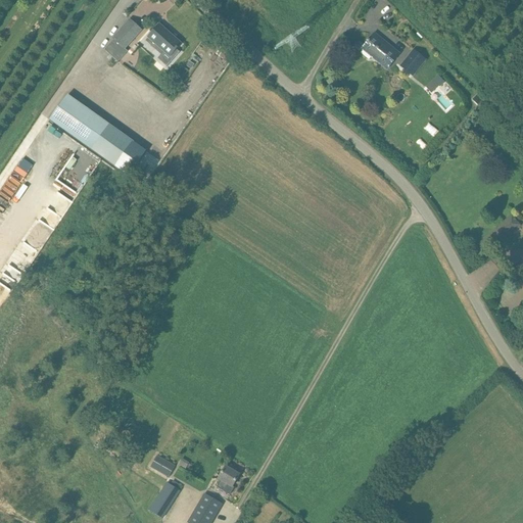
[(128,52),(125,49),(142,31),(130,20),(113,39),(103,50),(119,63),(128,52)]
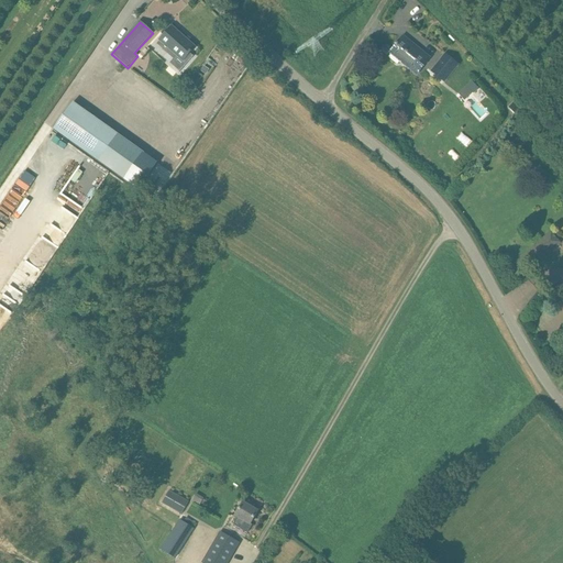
[(184,61),(191,52),(195,47),(185,39),(172,28),(161,41),(184,61)]
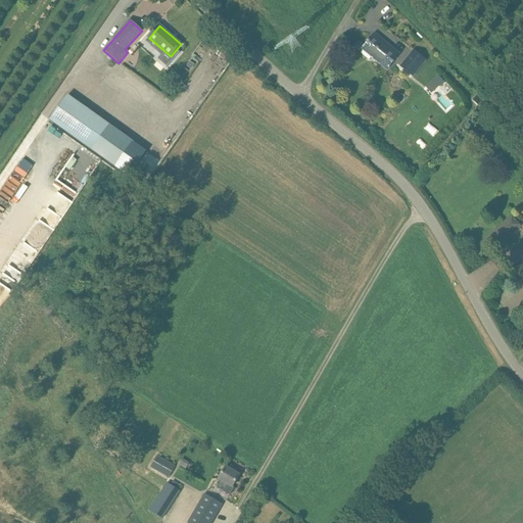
[(399,54),(382,41),(375,35),(370,41),(369,40),(367,42),(368,43),(365,47),(380,59),(378,61),(387,68),(399,54)]
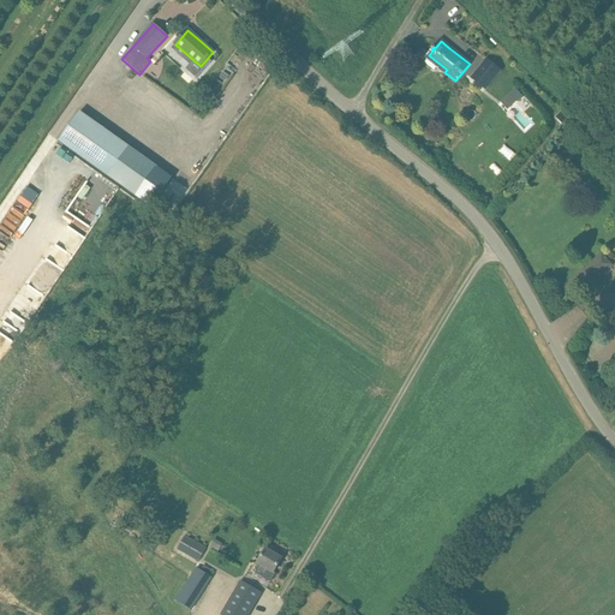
[(487,58),(471,78),(485,91),(502,70),(487,58)]
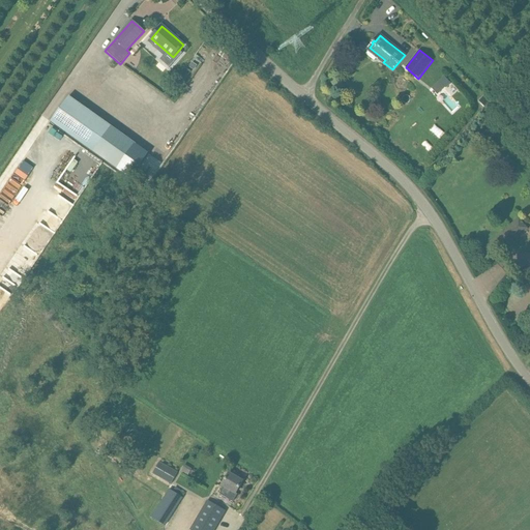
[(443,76),(429,88),(435,94),(448,82),(443,76)]
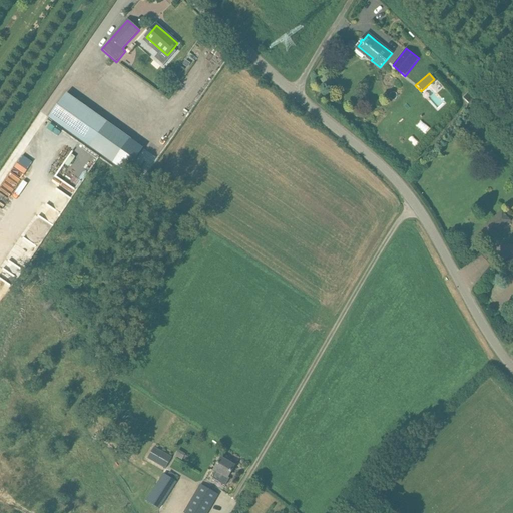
[(131,140),(67,94),(49,118),(114,164),(131,140)]
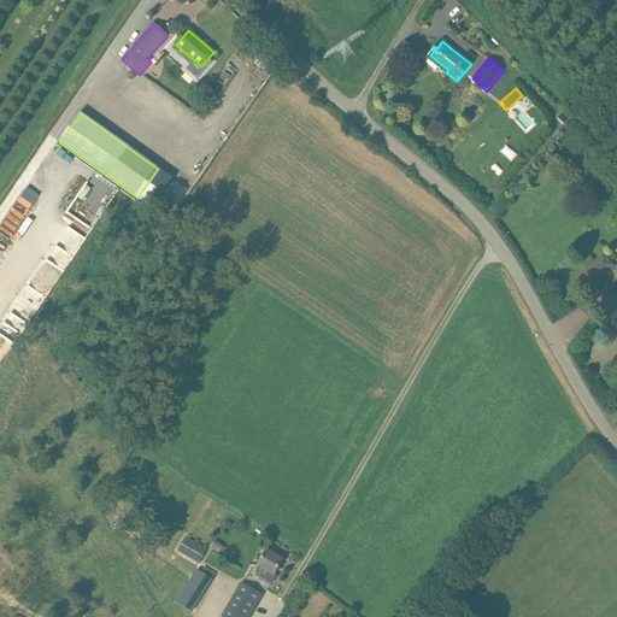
[(206,550),(205,548),(186,539),(177,553),(199,564),(206,550)]
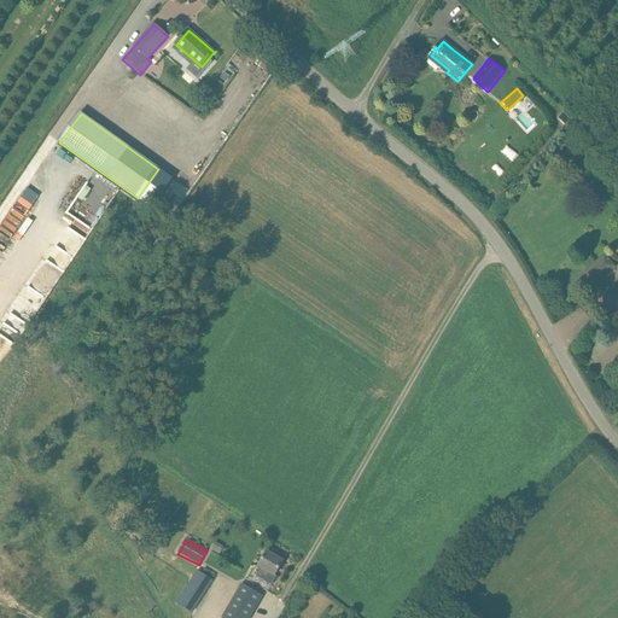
[(270,584),(275,576),(284,561),(267,552),(258,566),(261,567),(256,576),(264,581),(270,584)]
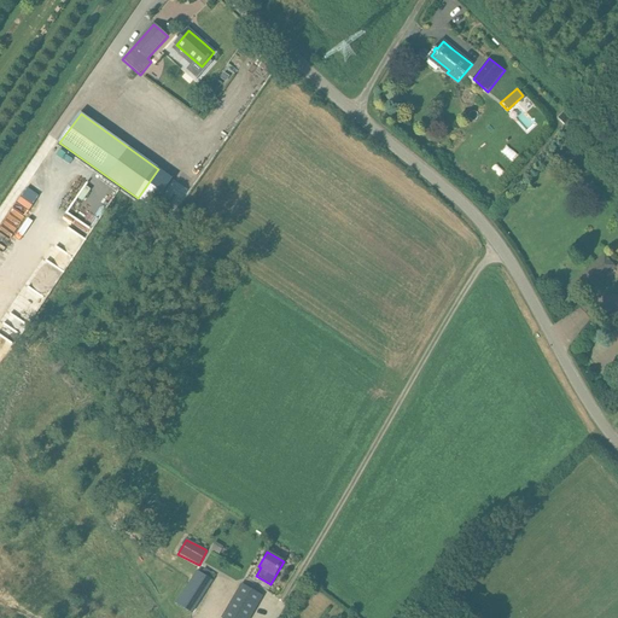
[(209,584),(208,584),(214,575),(204,569),(198,578),(180,608),(190,614),(209,584)]
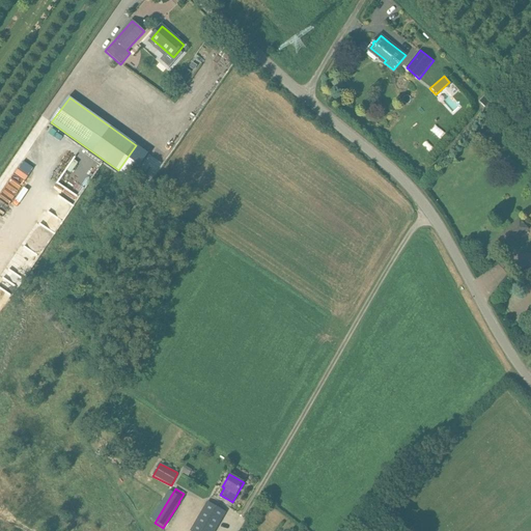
[(215,530),(226,512),(217,507),(207,502),(191,530),(215,530)]
